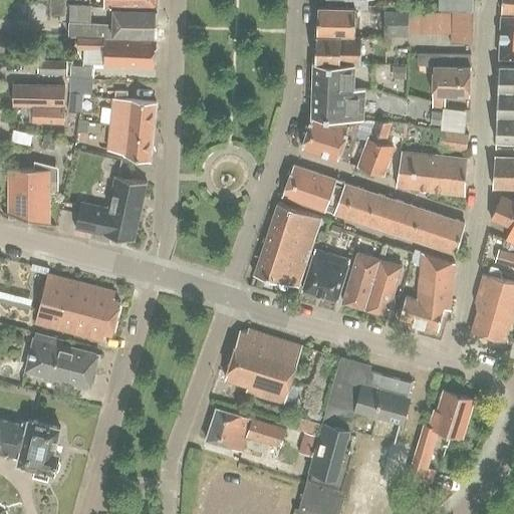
[(474,11),(474,0),(440,0),(440,10),(474,11)]
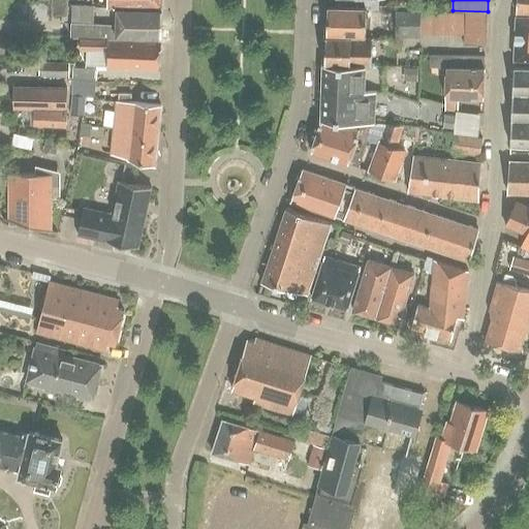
[(528,0),(516,0),(516,13),(528,13),(528,0)]
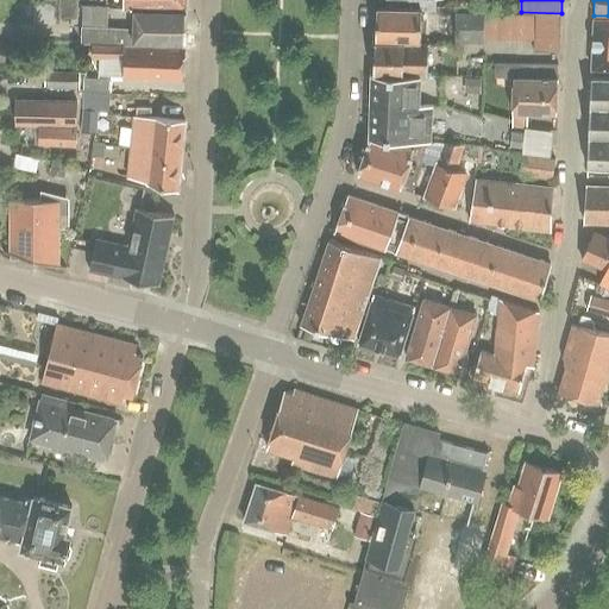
[(107,7),(82,6),(81,26),(106,27),(107,7)]
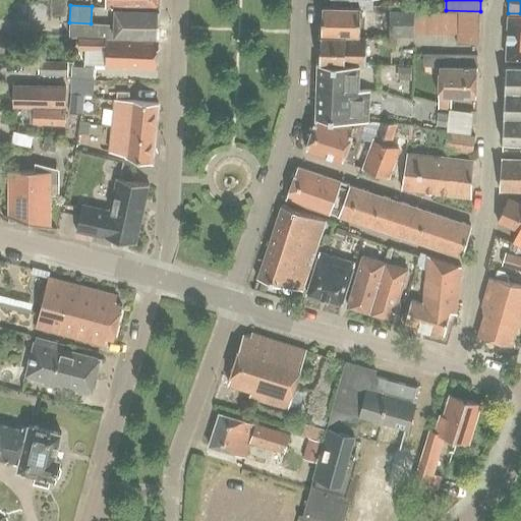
[(359,36),(360,7),(323,6),(321,35),(359,36)]
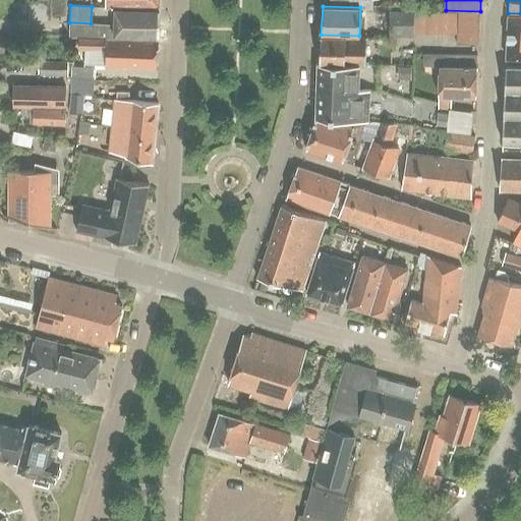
[(79,37),(114,39),(114,35),(159,37),(160,10),(115,8),(114,24),(69,22),(68,37),(79,37)]
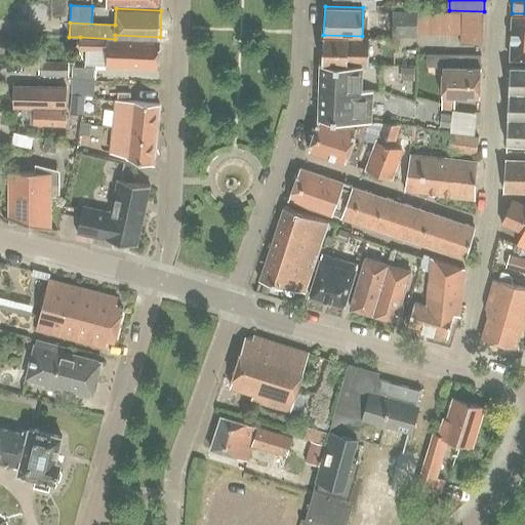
[(417,34),(417,13),(397,13),(396,34),(400,34),(417,34)]
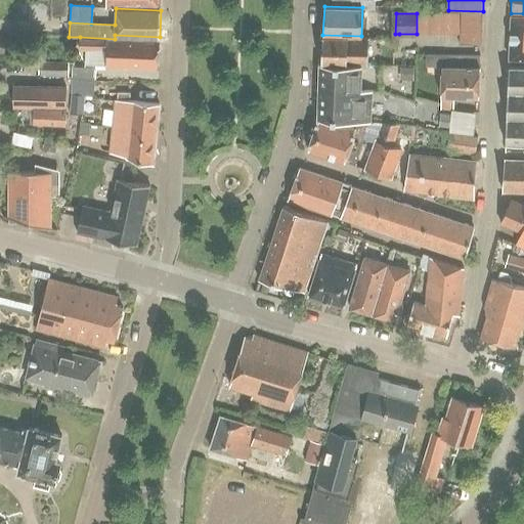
[(417,13),(417,34),(427,34),(427,13),(417,13)]
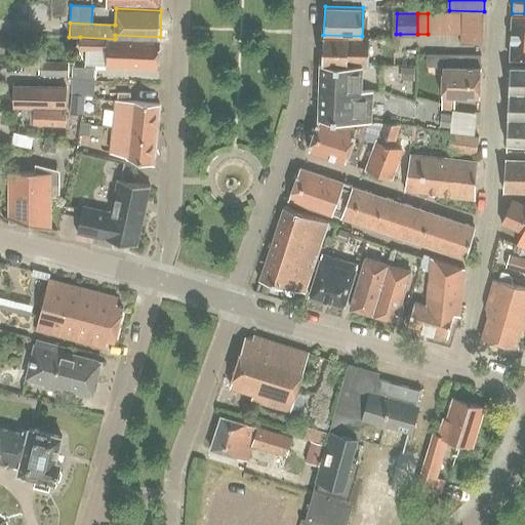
[(438,35),(438,13),(428,13),(428,34),(438,35)]
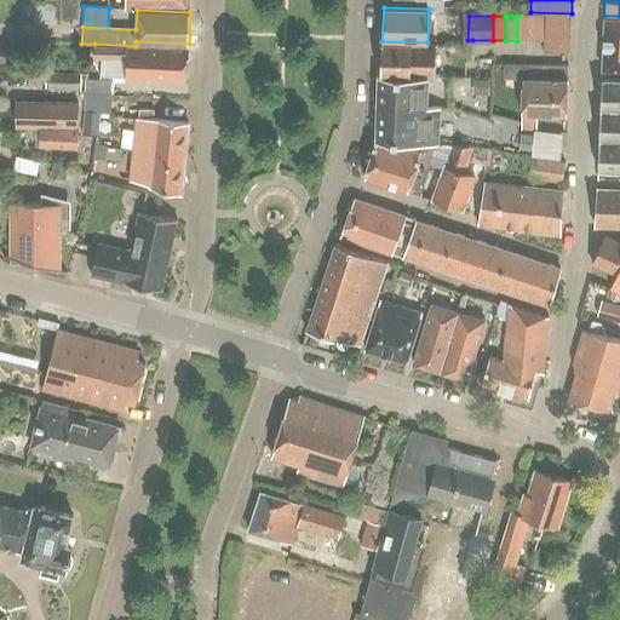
[(529,41),(529,16),(517,16),(517,41),(529,41)]
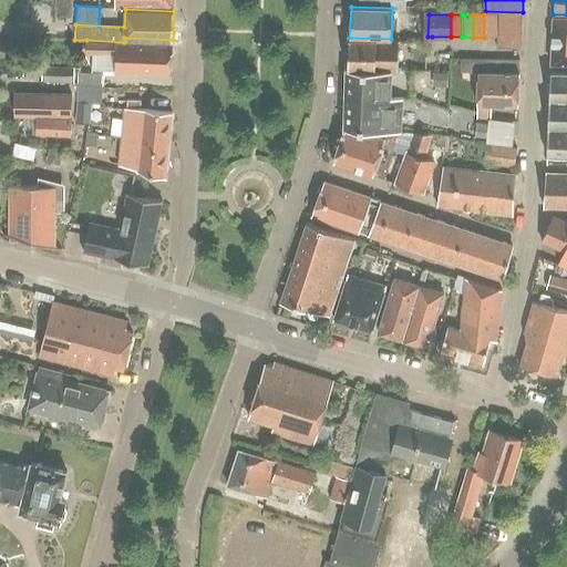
[(484,14),(484,38),(495,38),(495,14),(484,14)]
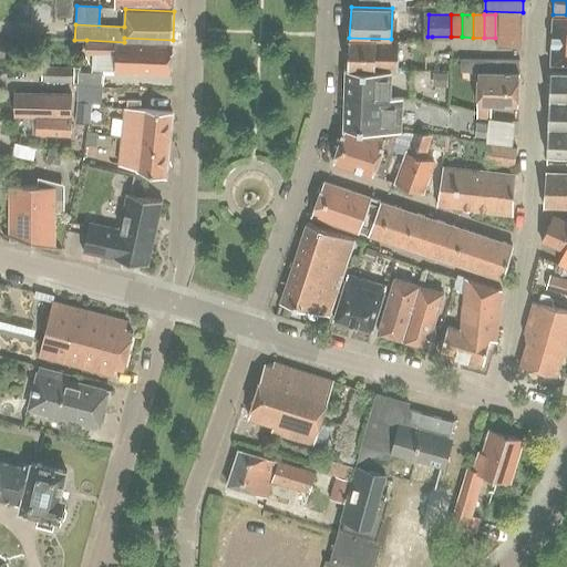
[(498,26),(522,27),(522,14),(498,14),(498,26)]
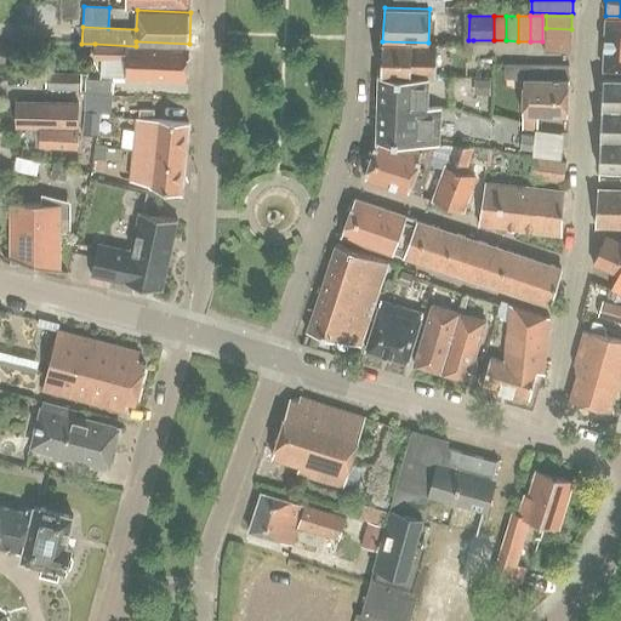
[(620,21),(605,21),(604,70),(620,70),(620,21)]
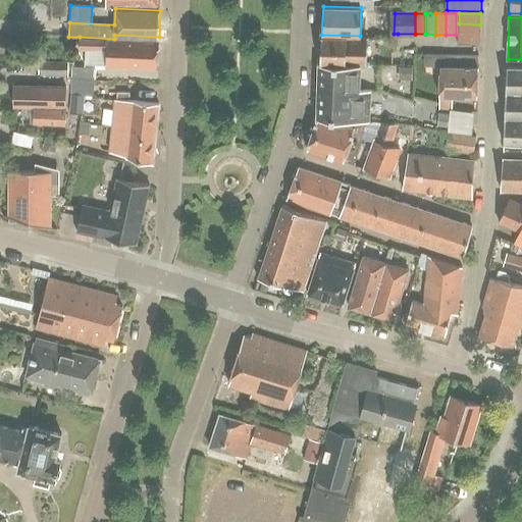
[(479,35),(480,24),(459,23),(459,35),(479,35)]
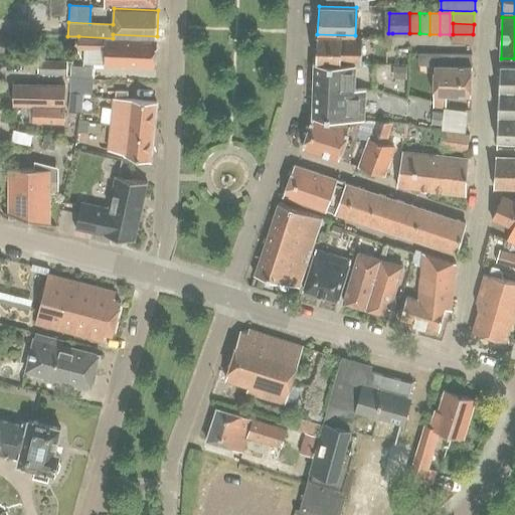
[(361,36),(355,35),(317,34),(316,62),(355,63),(360,63),(361,36)]
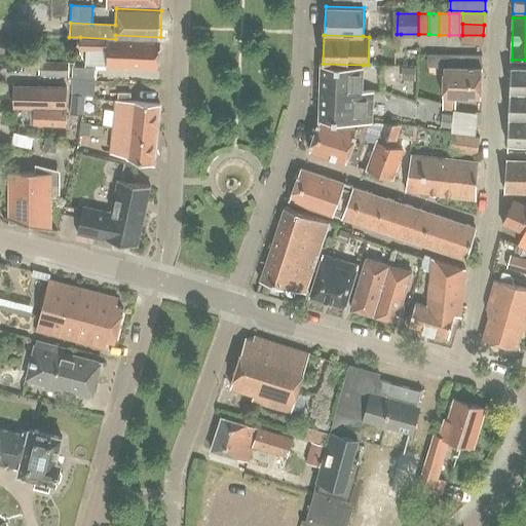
[(462,45),(483,46),(483,35),(462,35),(462,45)]
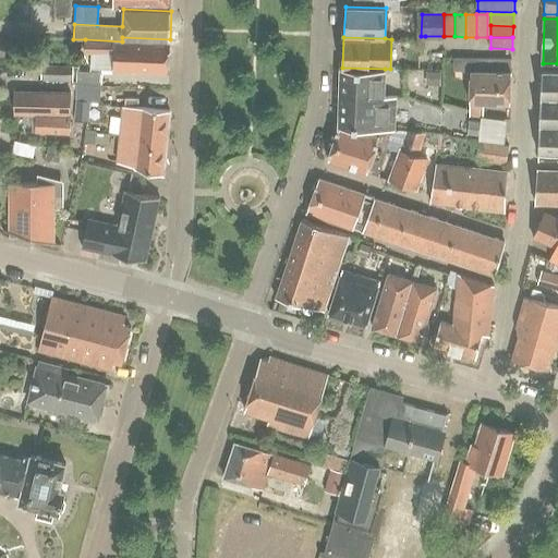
[(170,44),(122,41),(85,39),(84,52),(94,52),(93,71),(168,74),(170,44)]
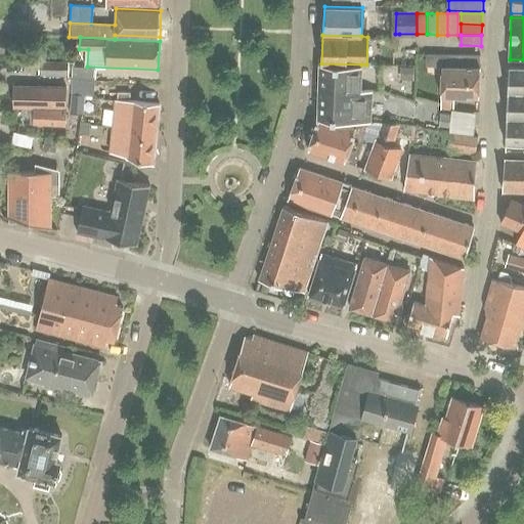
[(480,69),(481,58),(460,57),(459,69),(480,69)]
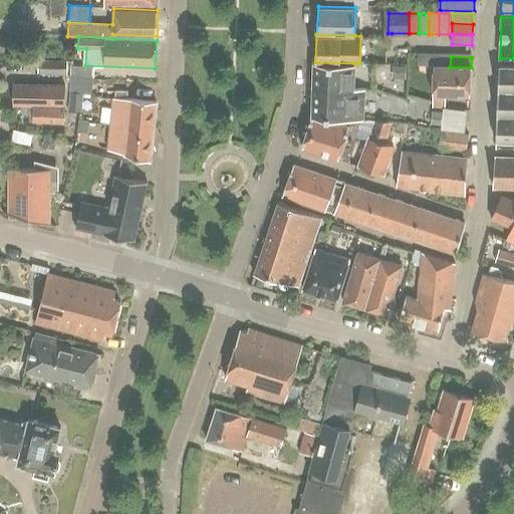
[(38,73),(66,74),(67,62),(39,62),(38,73)]
